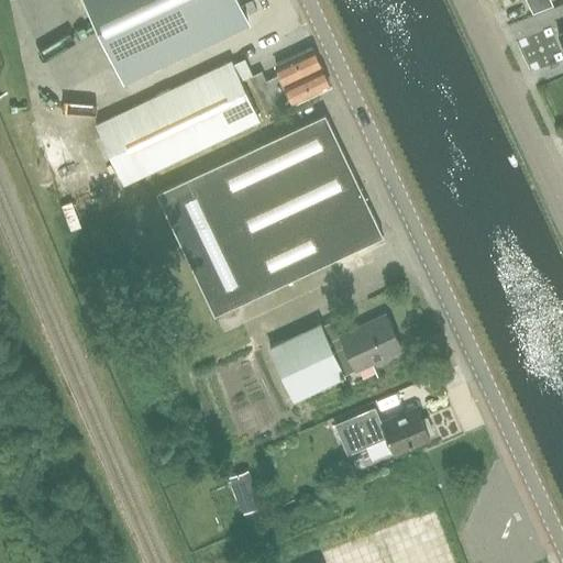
[(242,0),(89,0),(127,78),(251,19),(242,0)]
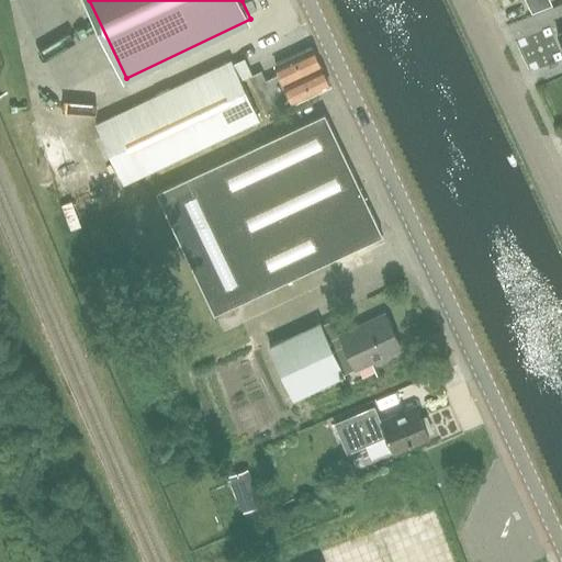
[(249,77),(258,97),(321,67),(311,47),(276,64),(280,74),(266,80),(261,71),(254,75),(245,57),(233,64),(240,80),(249,77)]
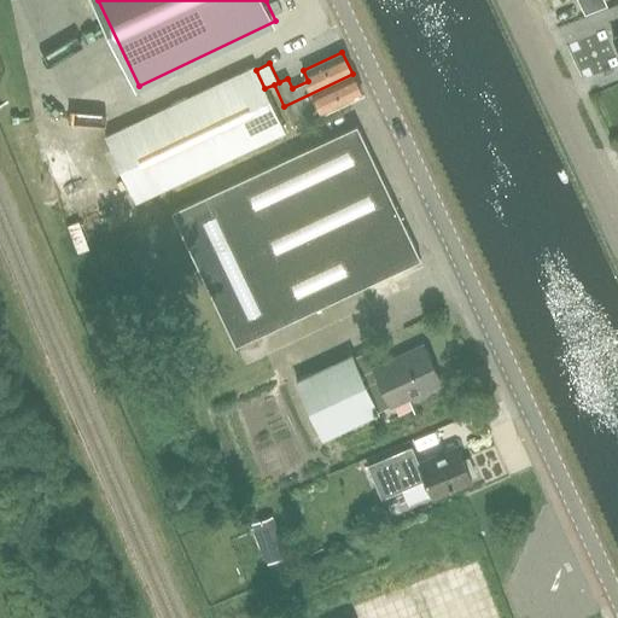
[(285,132),(264,88),(256,70),(254,66),(187,98),(186,95),(172,103),(173,105),(105,136),(136,202),(285,132)]
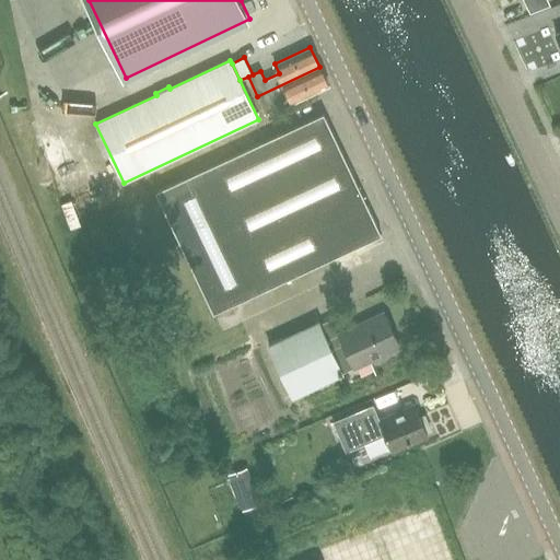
[(328,86),(319,67),(257,96),(267,115),(279,109),(275,100),(289,93),(293,103),(328,86)]
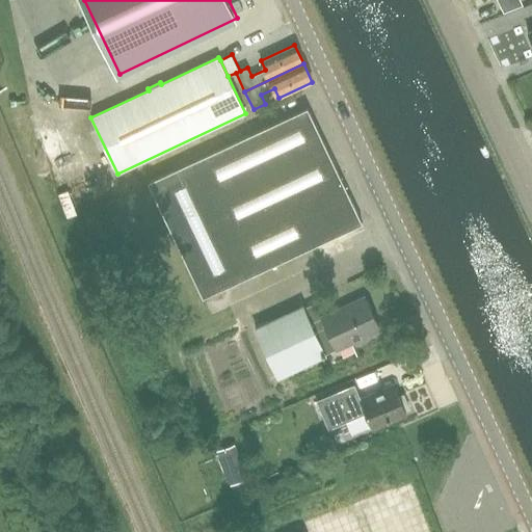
[(362,222),(335,165),(308,107),(149,182),(203,297),(362,222)]
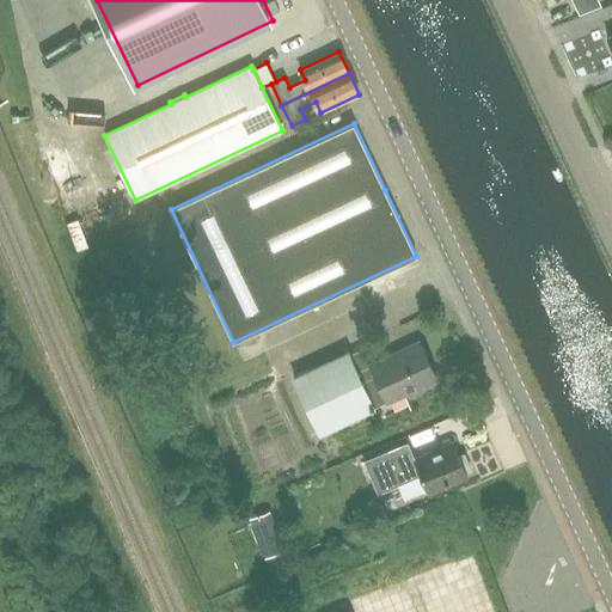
[(346,353),(293,377),(319,433),(372,409),(373,409),(375,408),(374,407),(387,401),(389,402),(438,379),(420,342),(371,365),(372,367),(357,373),(349,354),(348,352),(346,352),(346,353)]
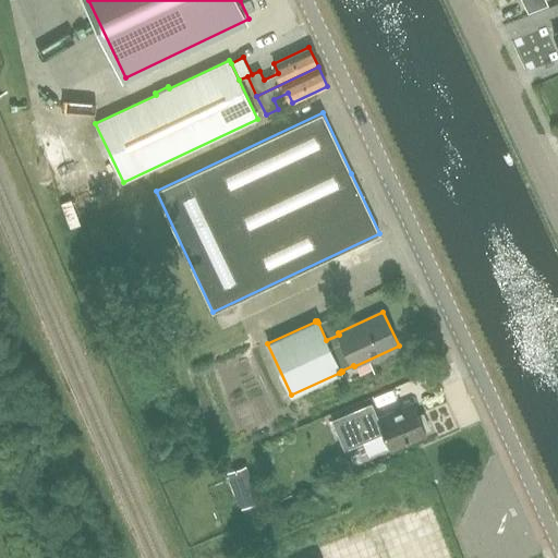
[(372,401),(331,419),(339,437),(359,429),(364,440),(383,433),(384,436),(389,448),(392,447),(393,449),(402,446),(401,443),(426,433),(425,431),(428,428),(423,414),(419,415),(414,405),(392,415),(391,413),(378,419),(372,401)]
